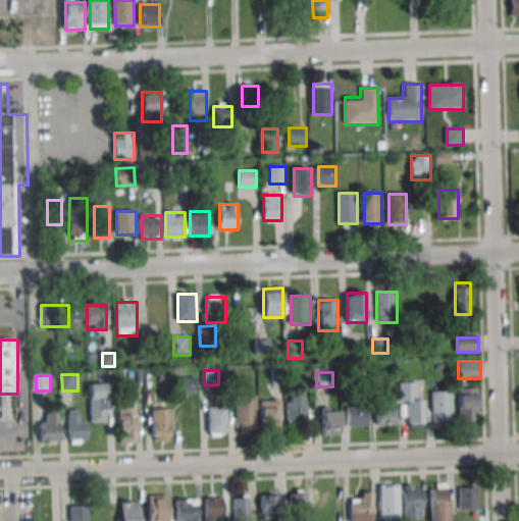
[(198,394),(198,377),(175,377),(175,394),(198,394)]
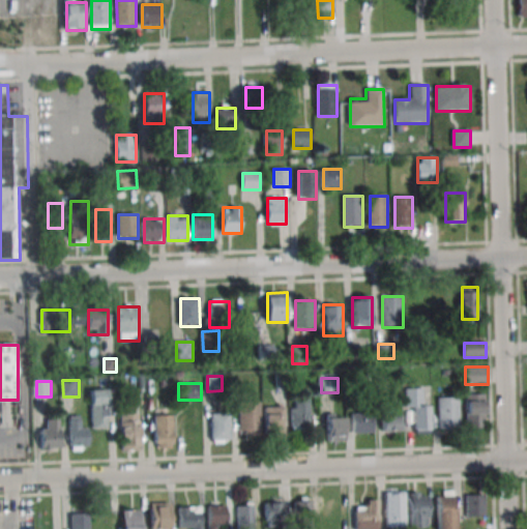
[(412,389),(412,435),(433,435),(433,399),(426,399),(426,389),(412,389)]
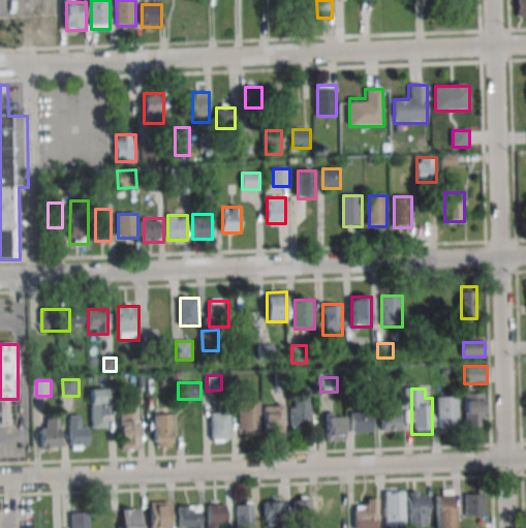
[(93,429),(110,428),(110,390),(92,390),(93,429)]
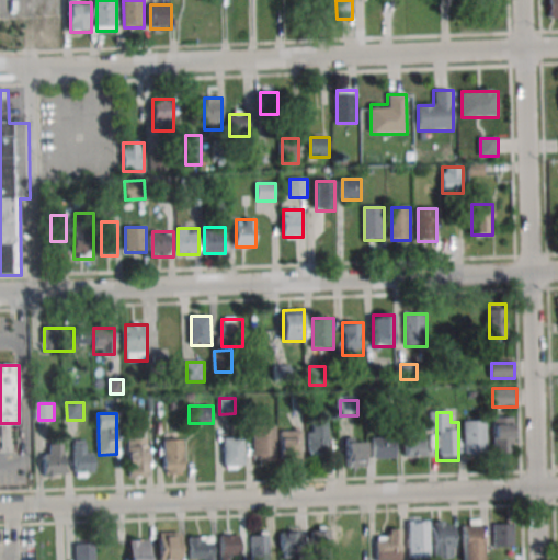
[(496,453),(514,453),(514,418),(496,418),(496,453)]
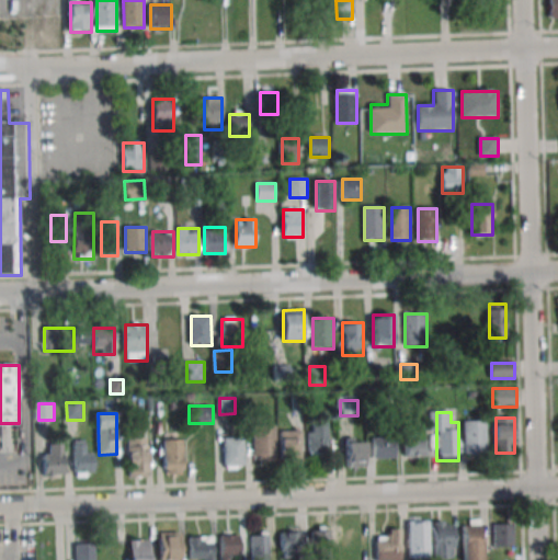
[(489,421),(466,421),(466,454),(489,454),(489,421)]
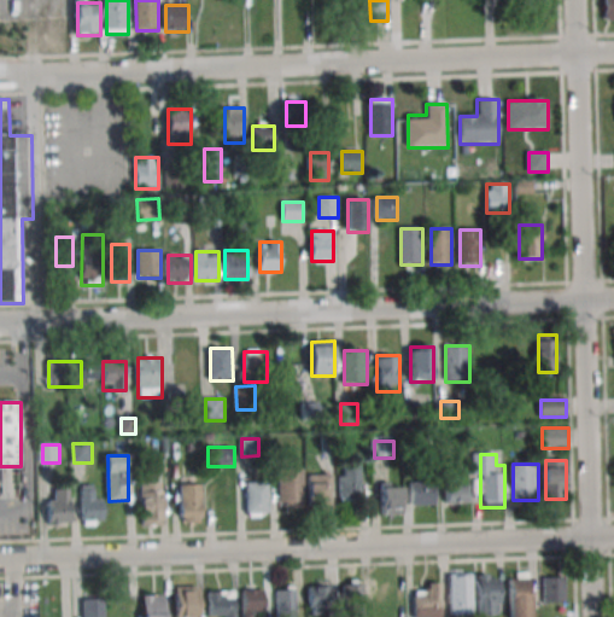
[(343,465),(343,505),(363,505),(363,465),(343,465)]
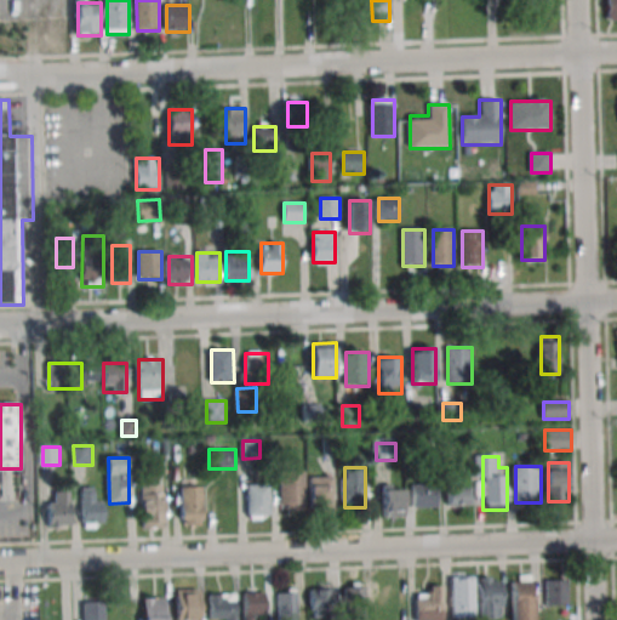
[(281,508),(306,508),(306,472),(281,472),(281,508)]
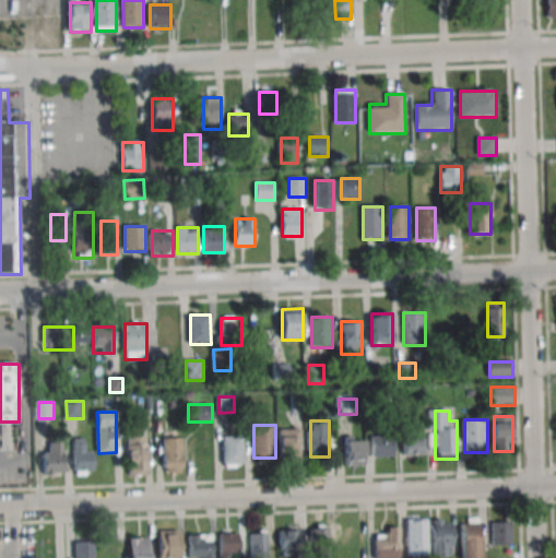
[(302,429),(281,429),(281,462),(302,462),(302,429)]
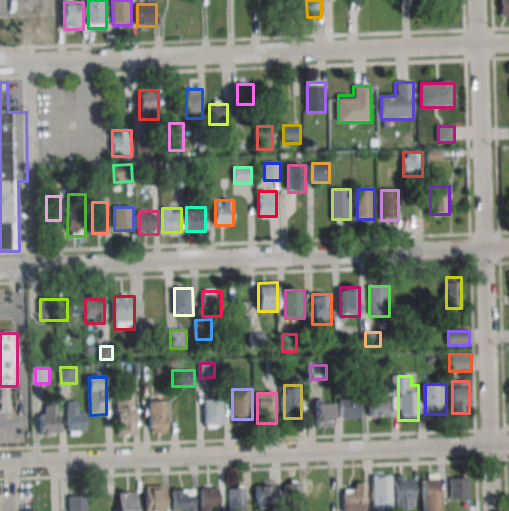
[(389,398),(371,398),(371,420),(389,420),(389,398)]
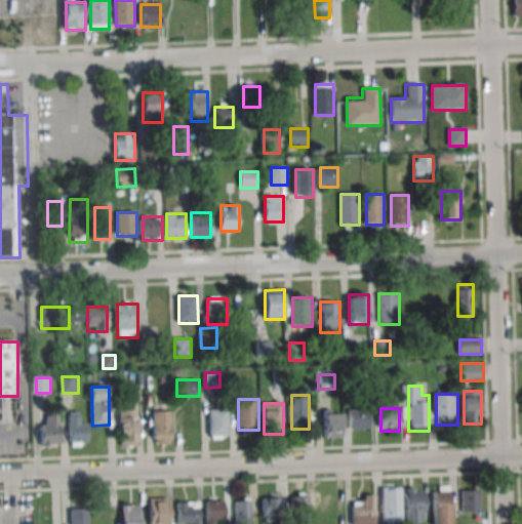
[(210,439),(231,439),(231,409),(210,409),(210,439)]
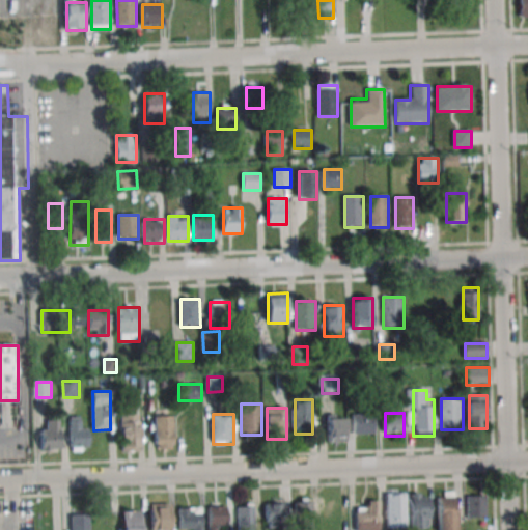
[(121,415),(121,451),(141,451),(141,415),(121,415)]
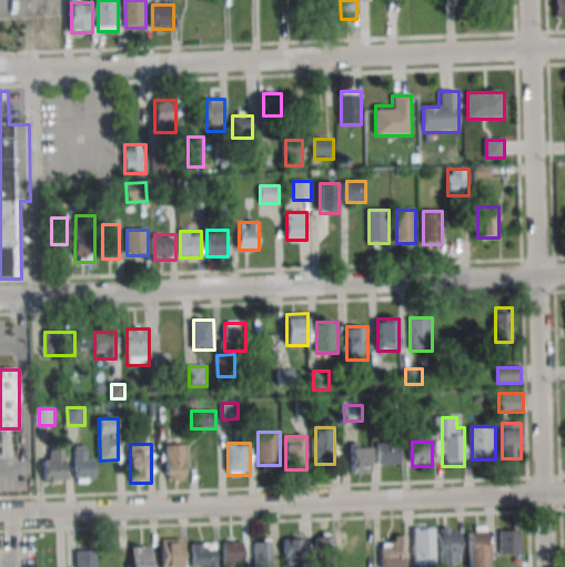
[(371,473),(371,444),(351,444),(351,474),(371,473)]
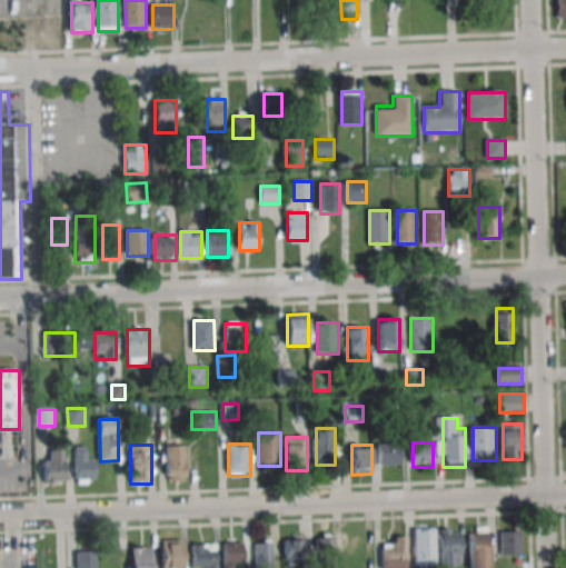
[(188,446),(167,446),(167,481),(188,481),(188,446)]
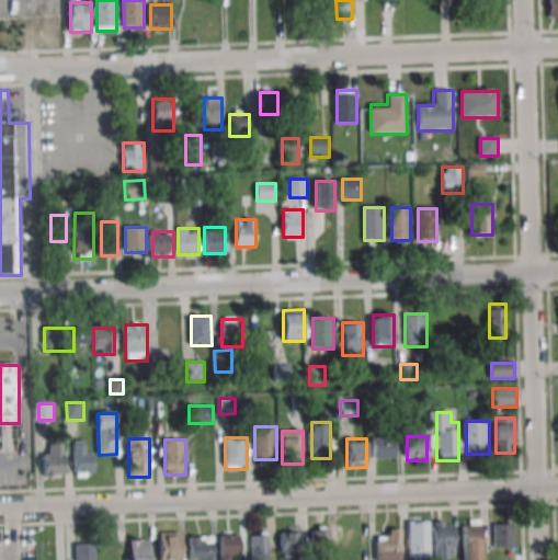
[(373,459),(397,459),(397,440),(373,440),(373,459)]
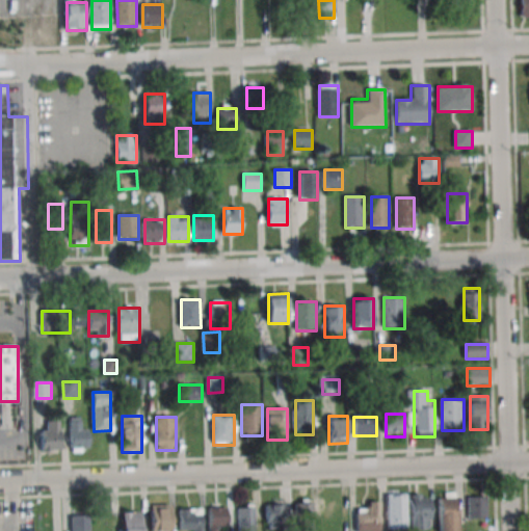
[(90,452),(90,428),(81,428),(81,418),(72,418),(72,452),(90,452)]
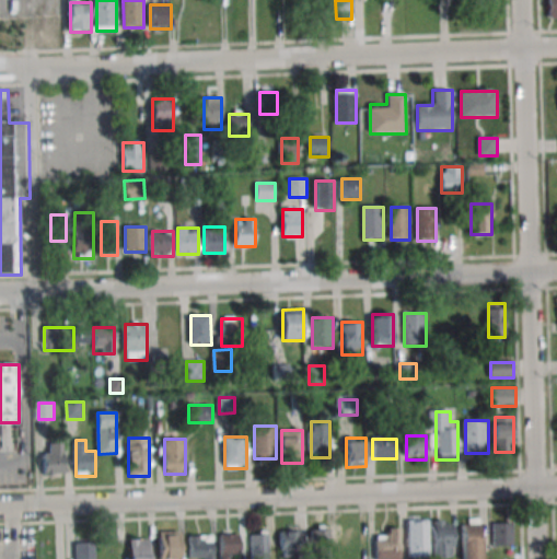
[(51,453),(44,453),(44,476),(65,476),(65,443),(51,443),(51,453)]
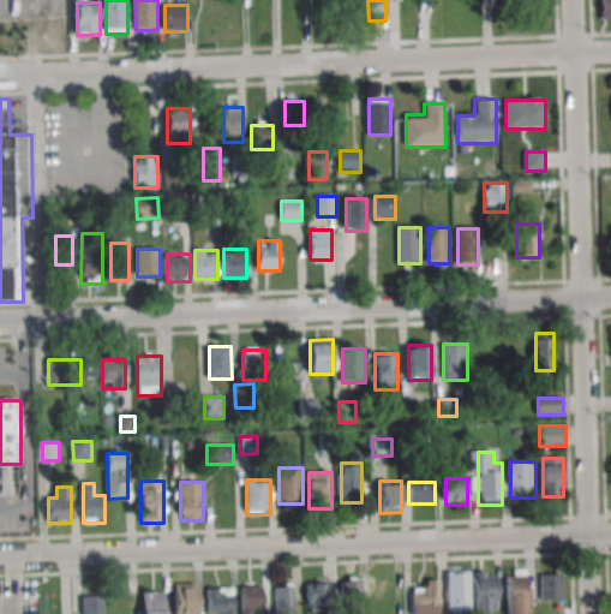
[(528,613),(529,571),(510,571),(509,613),(528,613)]
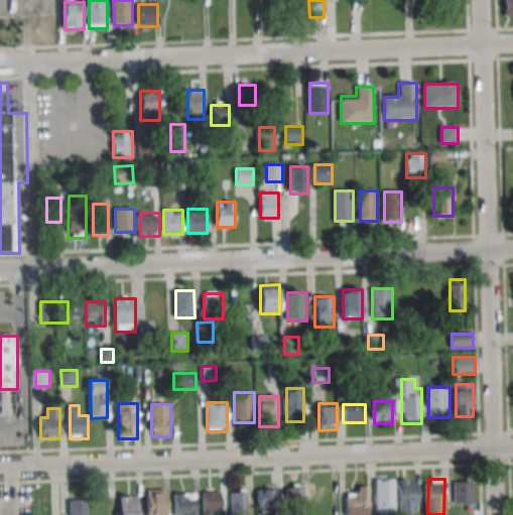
[(397,514),(397,480),(377,480),(377,514),(397,514)]
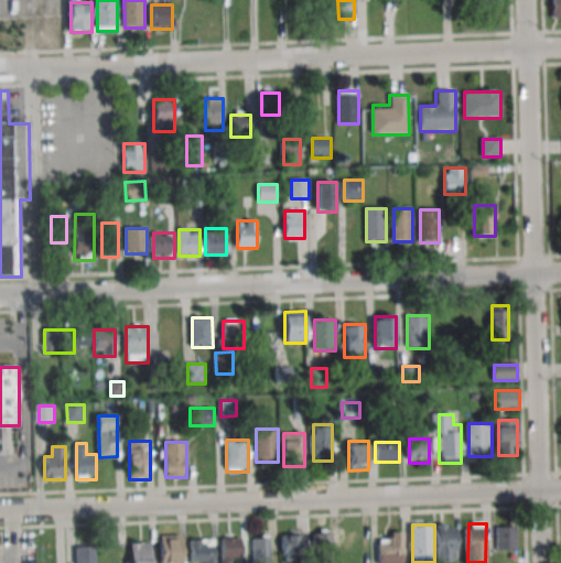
[(457,524),(439,524),(439,562),(457,562),(457,524)]
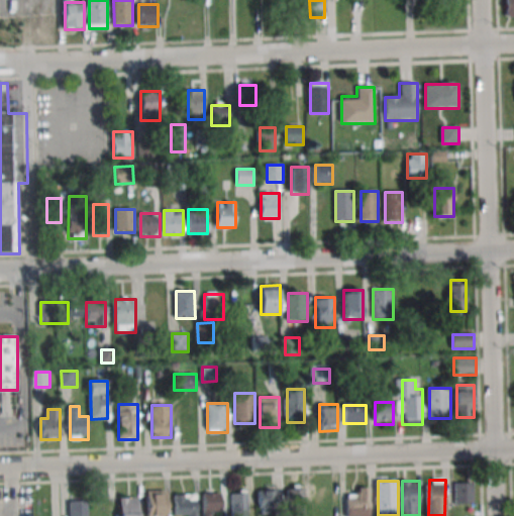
[(456,483),(456,505),(475,505),(475,483),(456,483)]
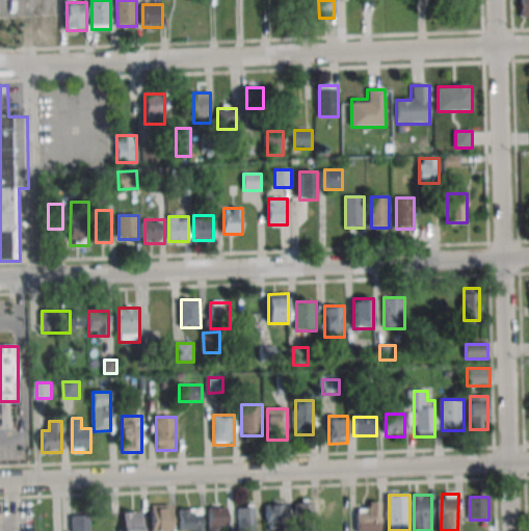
[(379,530),(380,502),(369,502),(369,512),(359,512),(358,530),(379,530)]
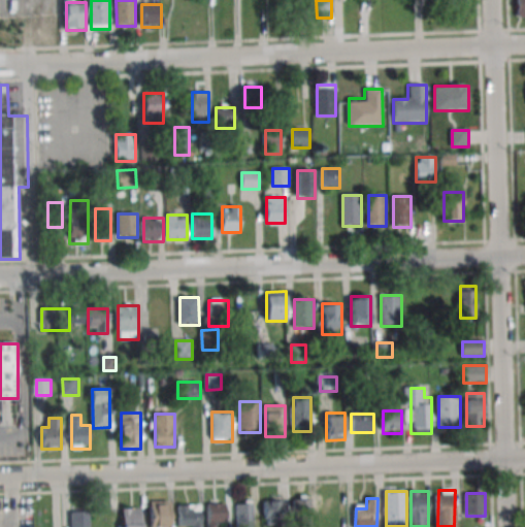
[(313,524),(313,499),(295,499),(295,524),(313,524)]
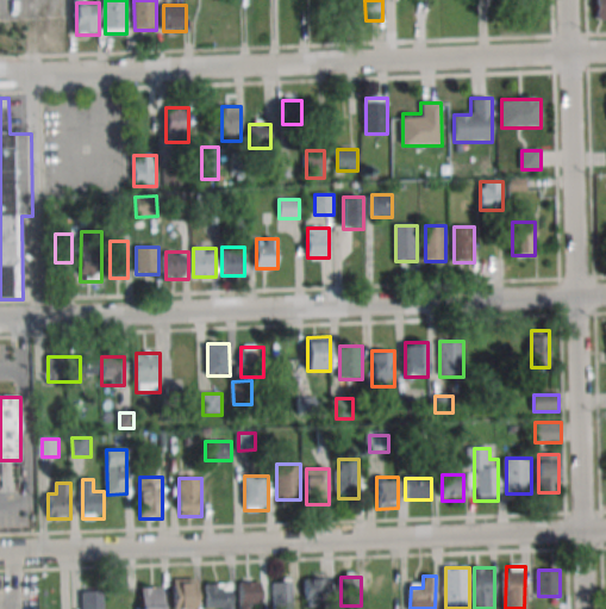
[(329,578),(306,578),(306,603),(329,603),(329,578)]
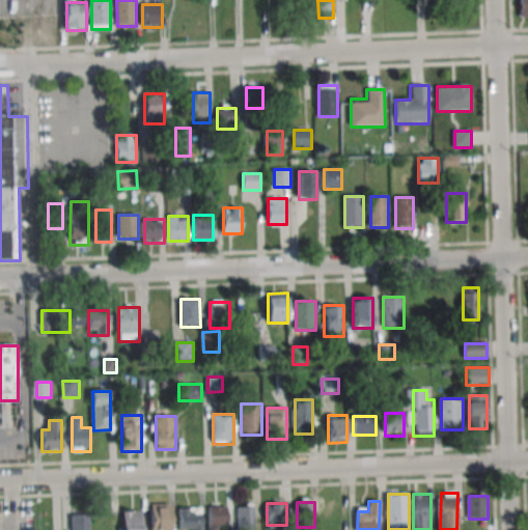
[(151,504),(151,529),(172,529),(172,504),(151,504)]
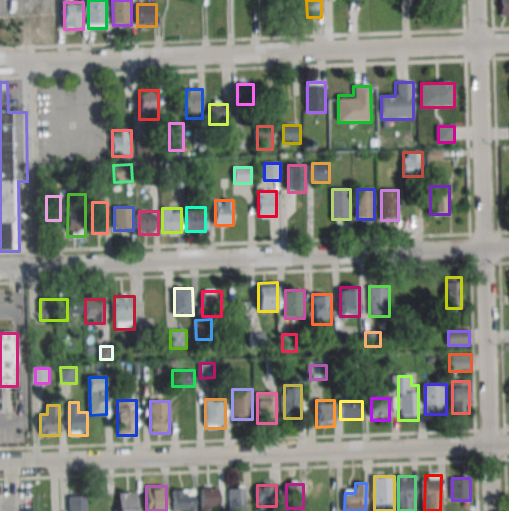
[(247,510),(246,486),(231,487),(231,510),(247,510)]
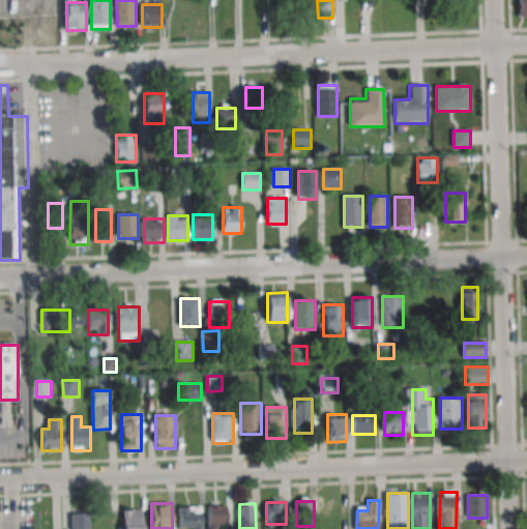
[(340,503),(323,503),(323,528),(340,528),(340,503)]
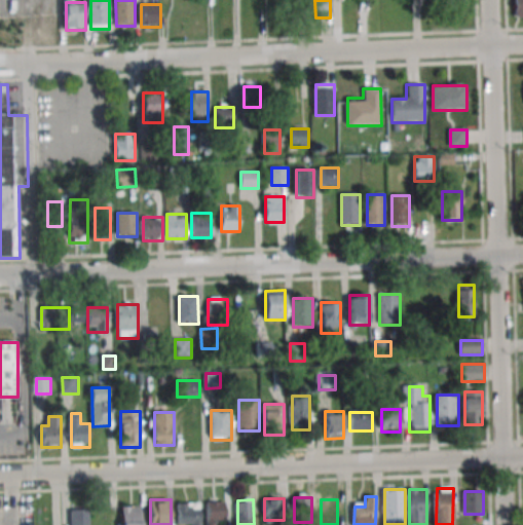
[(208,500),(208,524),(226,524),(226,500),(208,500)]
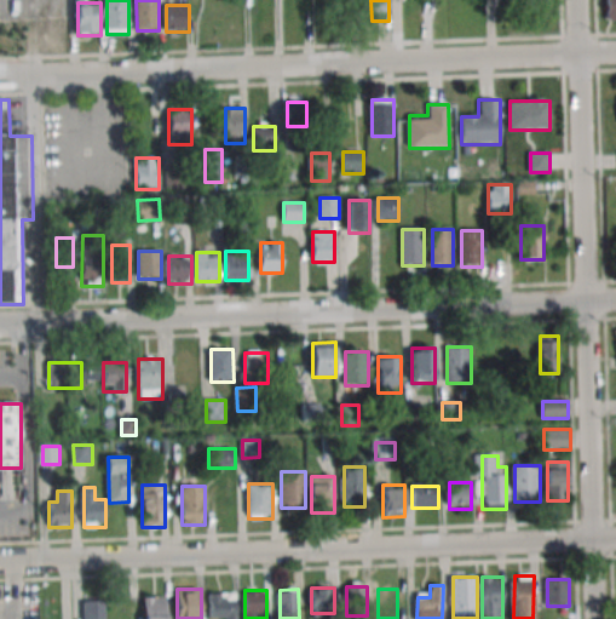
[(236,618),(237,592),(212,592),(211,618),(236,618)]
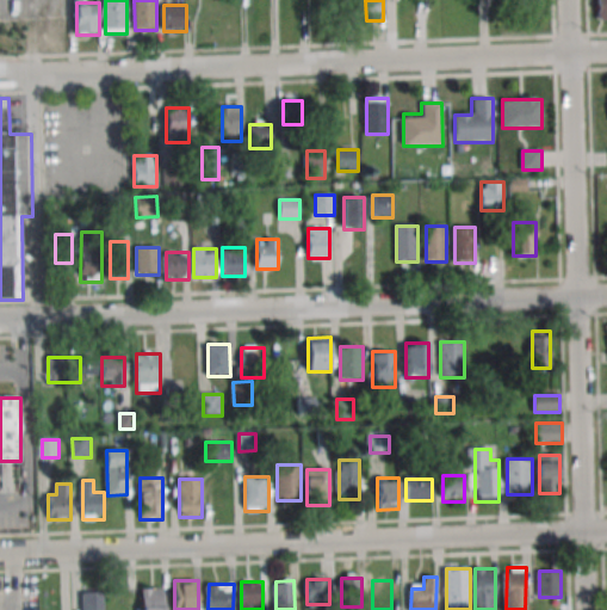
[(143,589),(142,609),(163,609),(165,589),(143,589)]
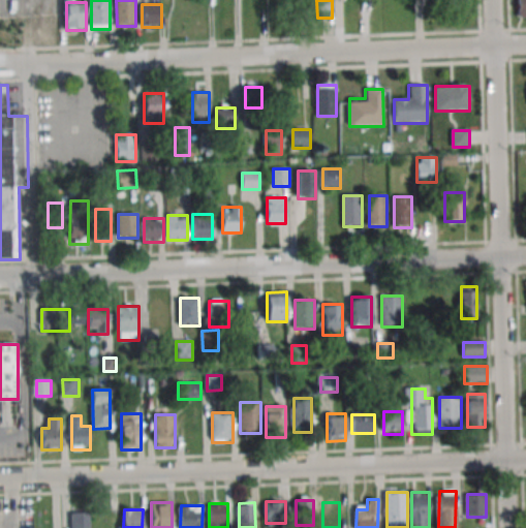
[(91,527),(91,510),(72,510),(71,527),(91,527)]
